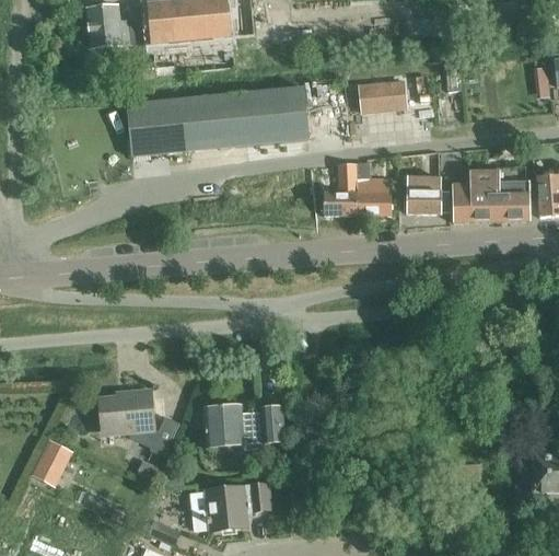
[(117,6),(88,8),(91,47),(127,44),(125,20),(118,21),(117,6)]
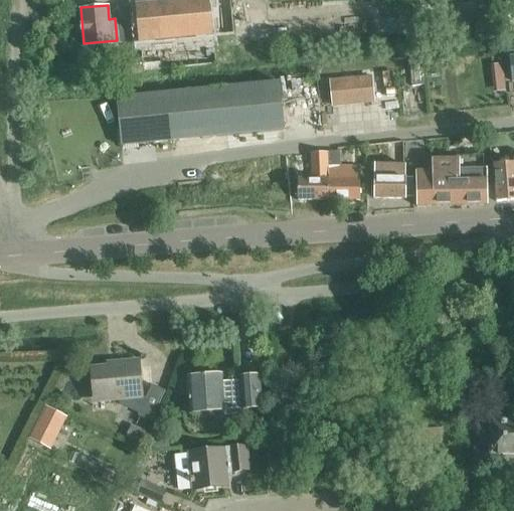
[(452,53),(454,74),(478,72),(477,64),(494,63),(493,49),(452,53)]
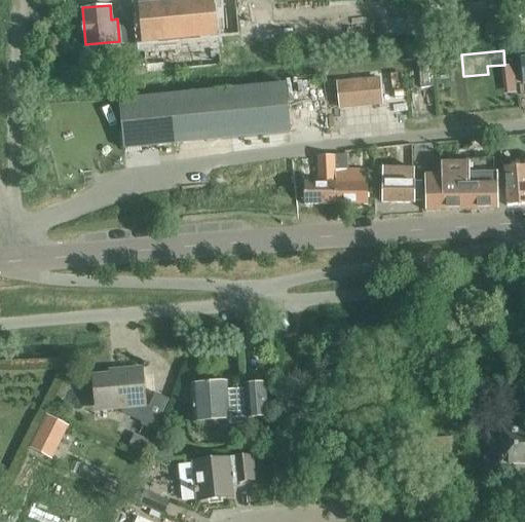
[(429,63),(418,64),(420,85),(433,83),(429,63)]
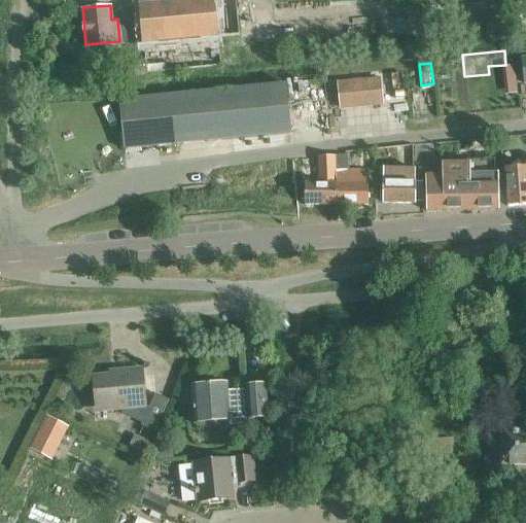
[(380,75),(338,79),(340,93),(341,105),(382,101),(380,75)]
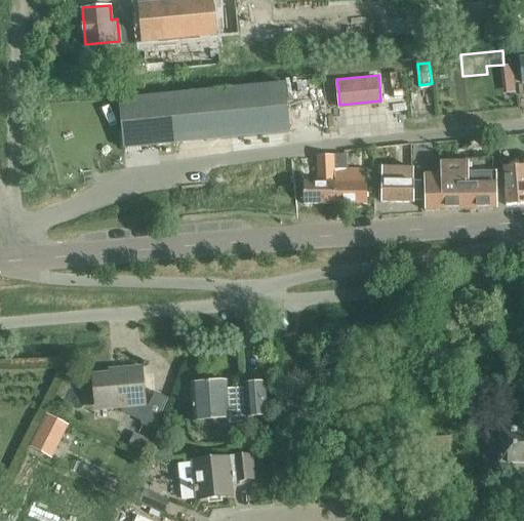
[(118,97),(123,147),(287,128),(282,80),(118,97)]
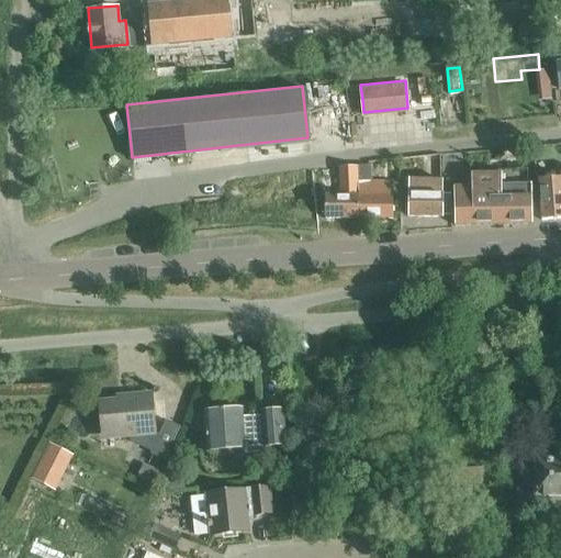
[(369,162),(356,163),(356,164),(357,180),(359,193),(359,215),(392,216),(393,180),(393,179),(370,179),(369,162)]
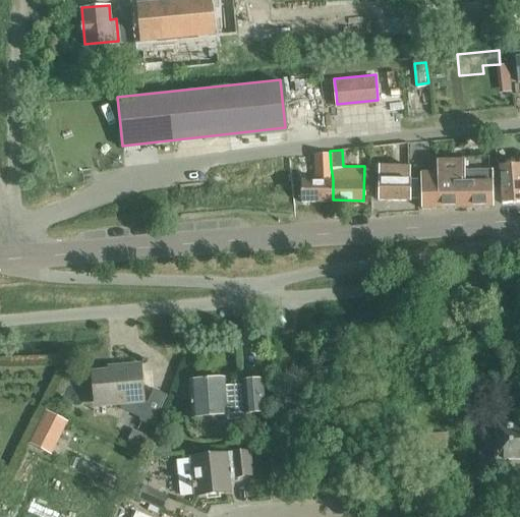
[(315,178),(301,178),(301,199),(333,199),(333,179),(331,167),(330,152),(314,153),(315,178)]
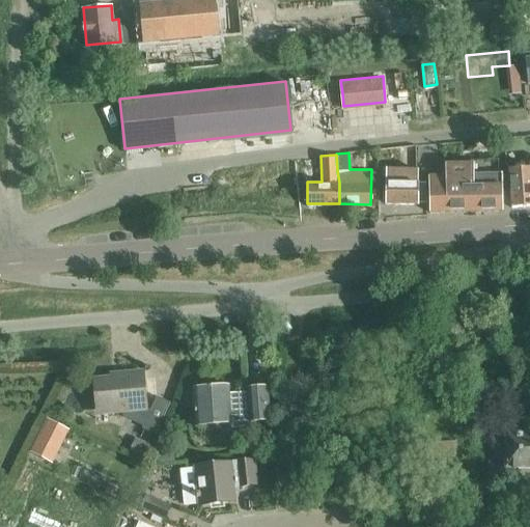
[(529,160),(508,162),(512,205),(529,203),(529,160)]
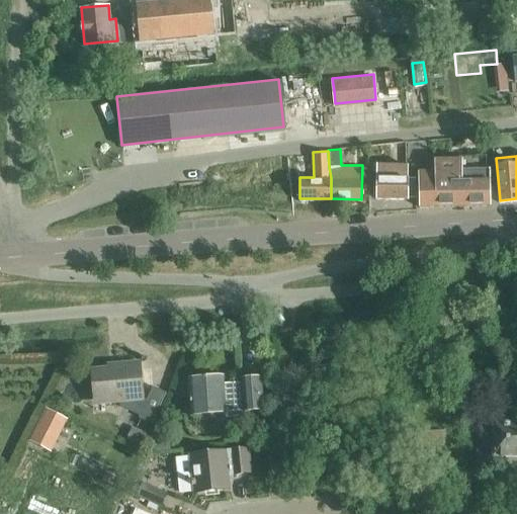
[(491,167),(462,168),(461,160),(433,161),(434,172),(418,172),(419,204),(491,202),(491,167)]
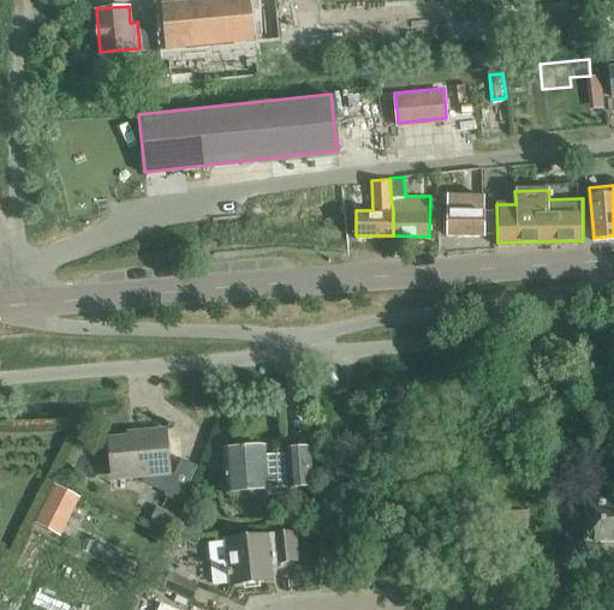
[(446,192),(446,234),(484,234),(484,192),(446,192)]
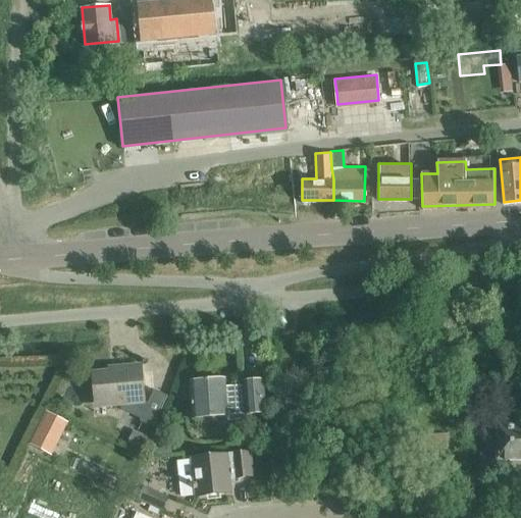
[(153,387),(147,402),(143,400),(140,363),(119,365),(119,369),(92,371),(94,401),(104,400),(104,404),(121,403),(121,407),(141,415),(139,419),(152,425),(166,394),(153,387)]
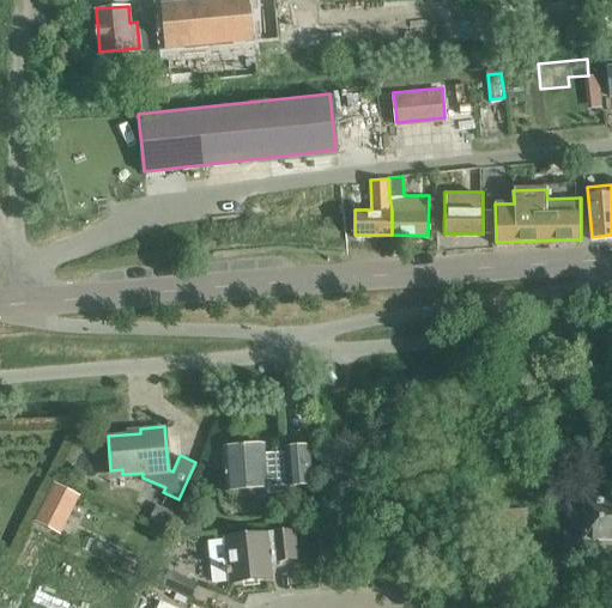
[(264,443),(222,445),(225,488),(267,486),(267,491),(288,490),(288,484),(310,481),(308,444),(284,445),(285,451),(265,453),(264,443)]
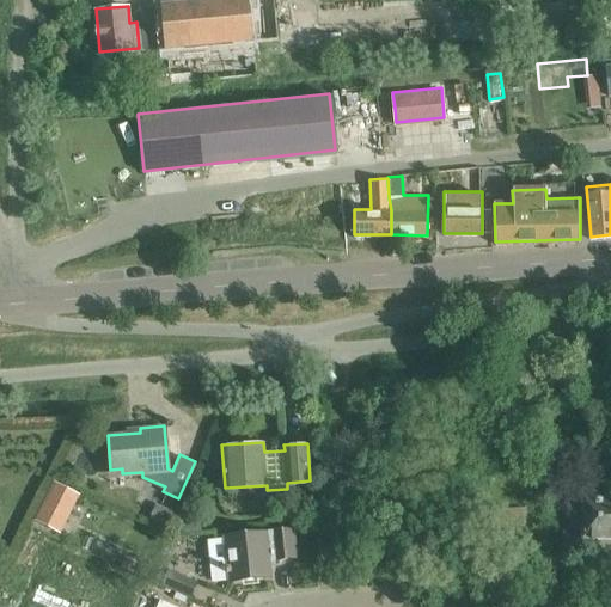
[(610,497),(582,497),(581,538),(597,538),(597,551),(610,551),(610,497)]
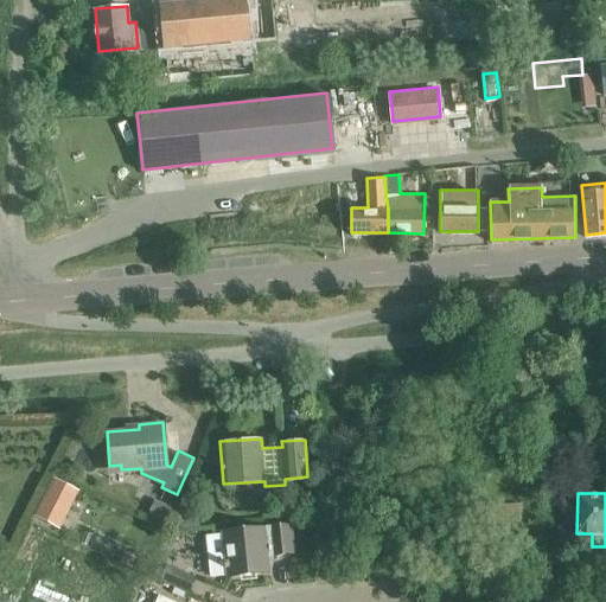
[(148,512),(168,522),(177,506),(155,495),(148,512)]
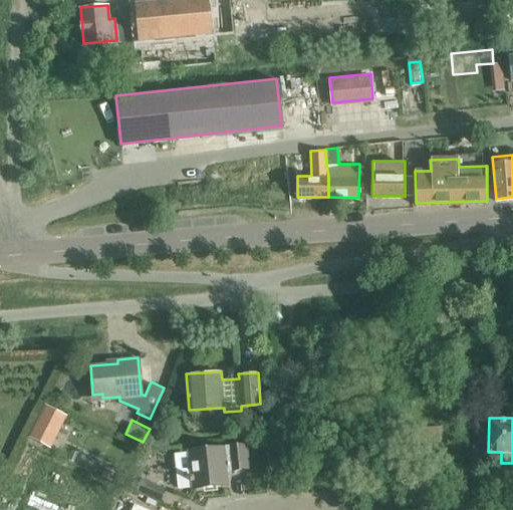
[(153,429),(154,444),(171,442),(170,428),(153,429)]
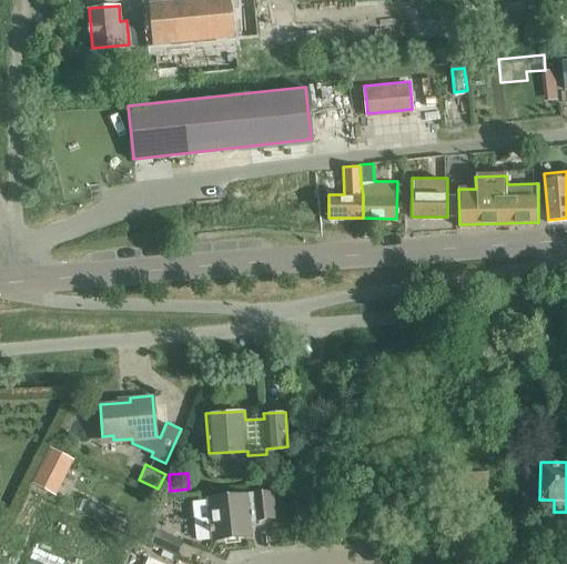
[(208,497),(212,540),(253,535),(252,520),(275,516),(272,491),(208,497)]
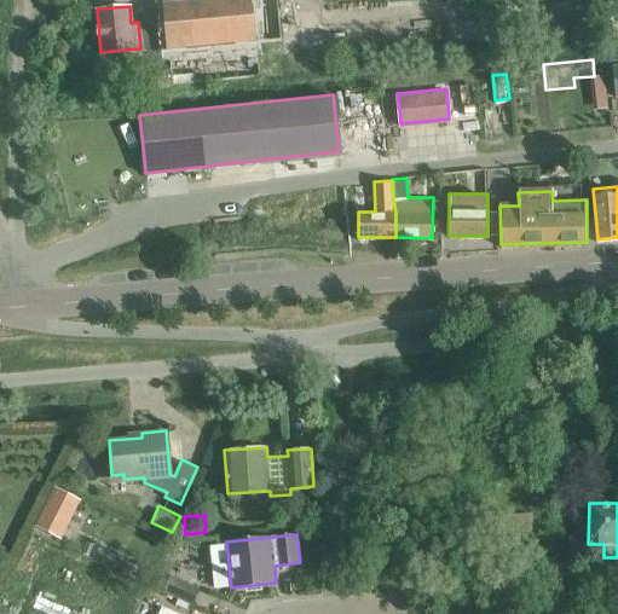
[(165,590),(194,603),(200,589),(172,575),(165,590)]
